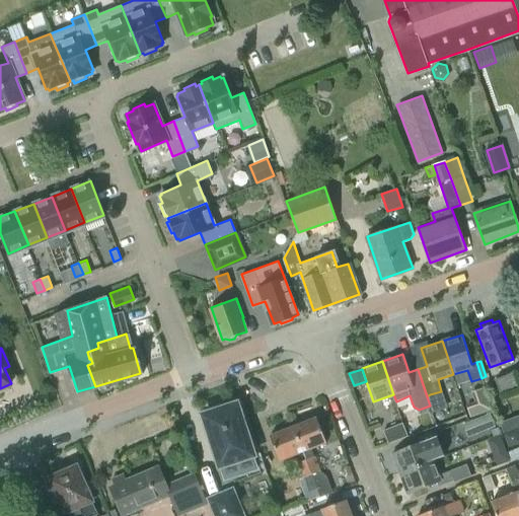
[(513,372),(495,378),(501,393),(518,386),(513,372)]
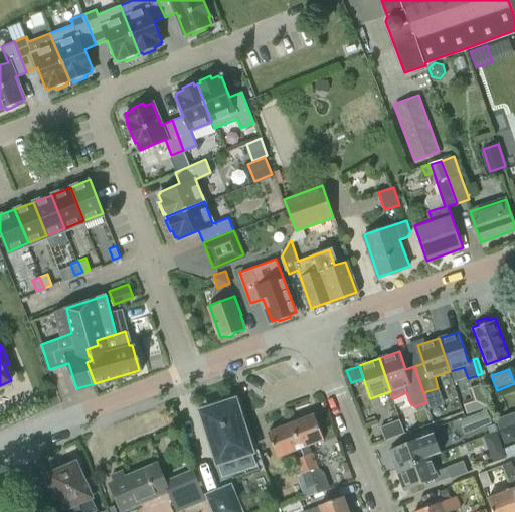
[(480,384),(469,388),(472,398),(476,396),(484,393),(480,384)]
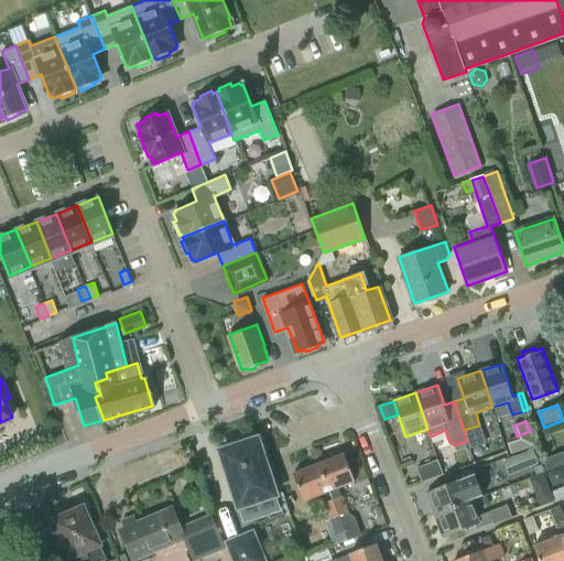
[(258,439),(248,442),(242,437),(228,441),(227,449),(221,451),(240,506),(275,494),(258,439)]
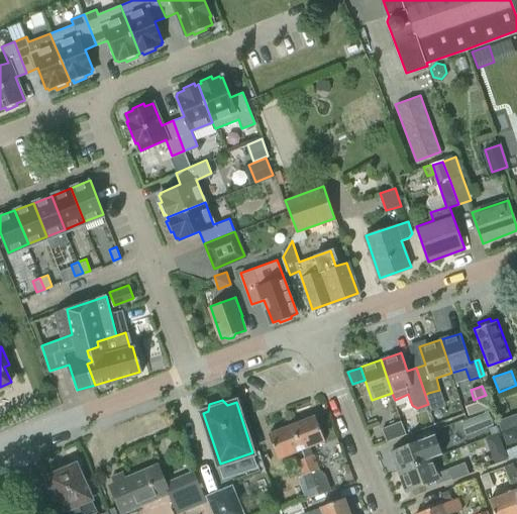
[(472,417),(476,429),(493,423),(488,410),(472,417)]
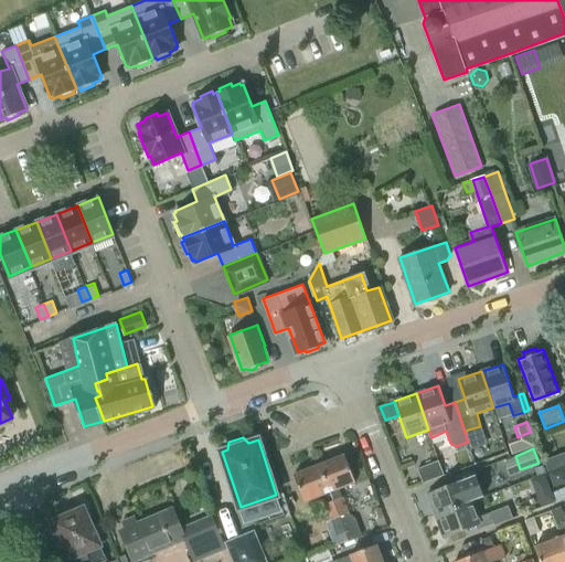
[(345,454),(320,464),(330,490),(340,487),(355,481),(345,454)]
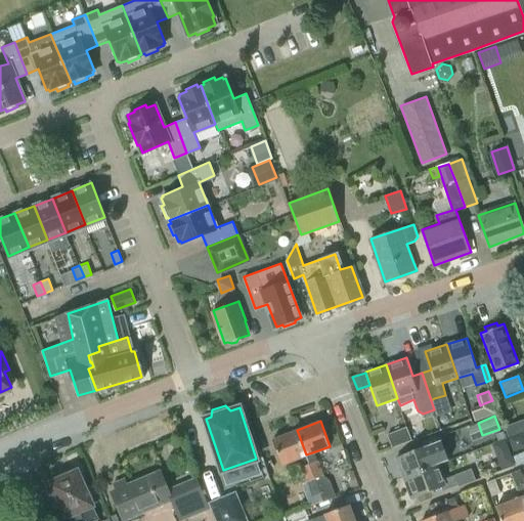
[(392,447),(411,440),(406,427),(387,434),(392,447)]
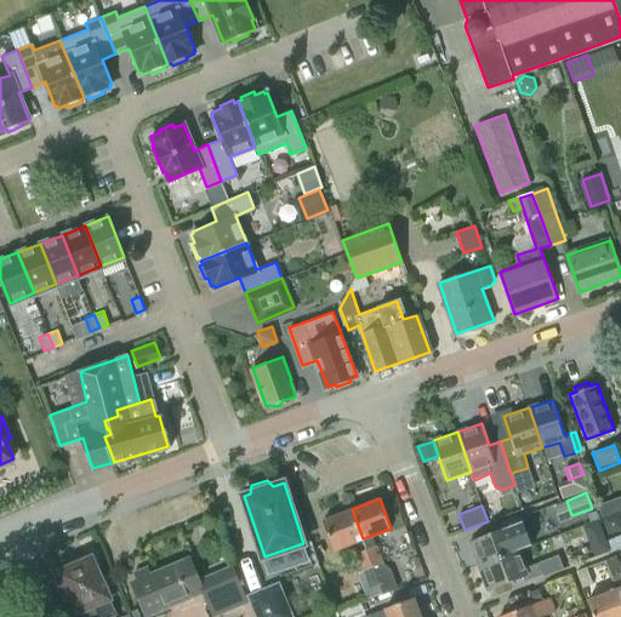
[(324,520),(335,549),(363,538),(352,509),(324,520)]
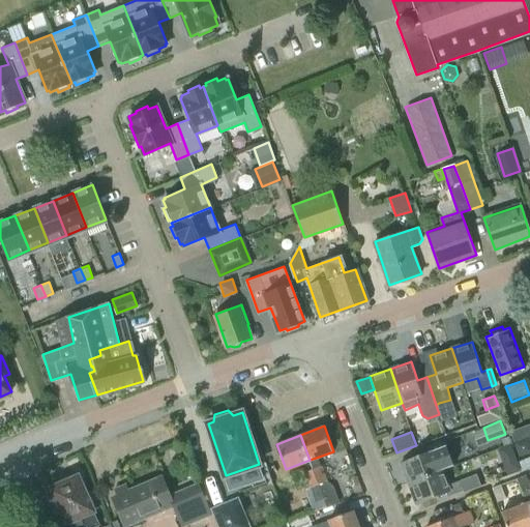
[(518,454),(529,448),(529,444),(527,435),(513,440),(518,454)]
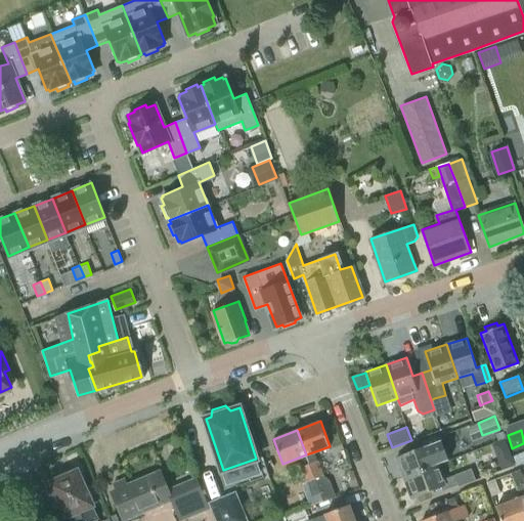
[(404,478),(437,465),(448,461),(439,436),(424,442),(426,446),(396,458),(404,478)]
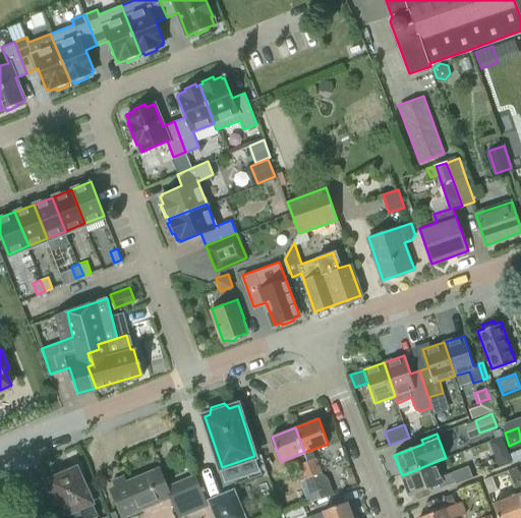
[(507,449),(503,437),(489,442),(494,454),(507,449)]
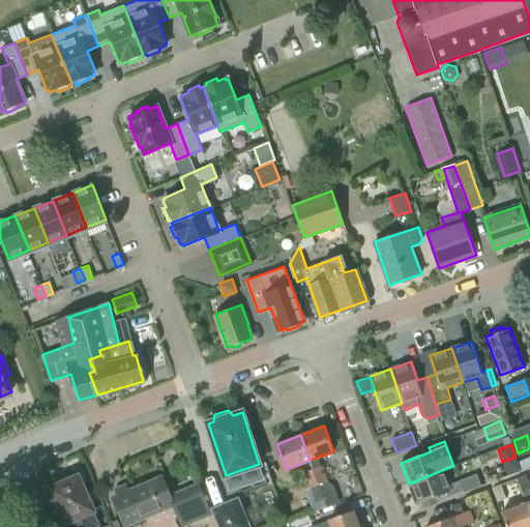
[(529,465),(529,455),(520,460),(523,468),(529,465)]
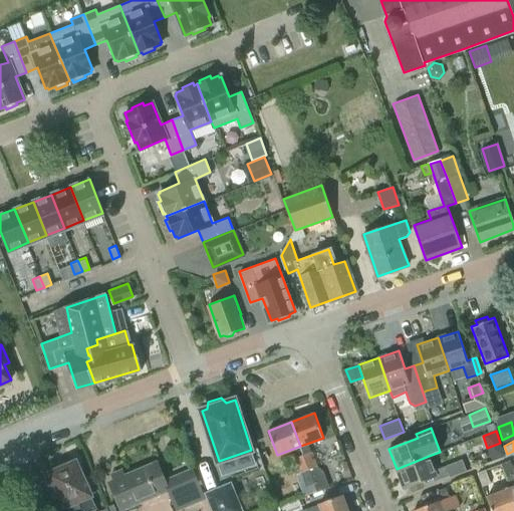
[(303,454),(308,468),(317,465),(312,450),(303,454)]
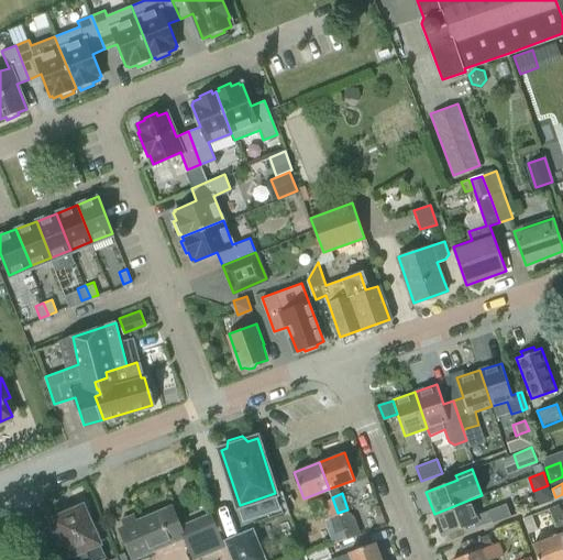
[(332,497),(322,501),(329,516),(338,513),(332,497)]
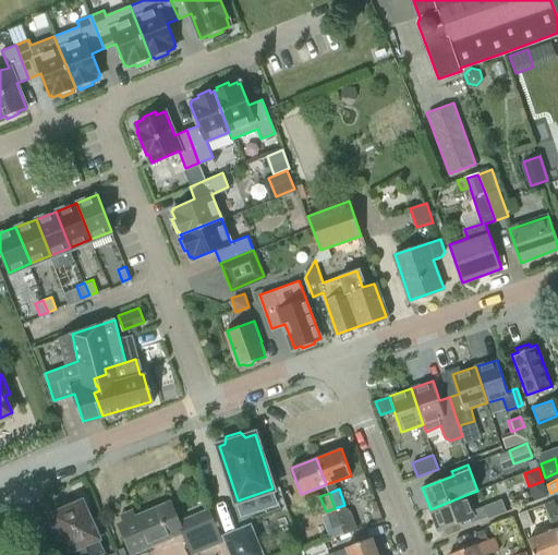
[(501,499),(484,506),(471,510),(465,495),(431,509),(438,531),(470,519),(472,523),(488,517),(488,519),(507,513),(501,499)]
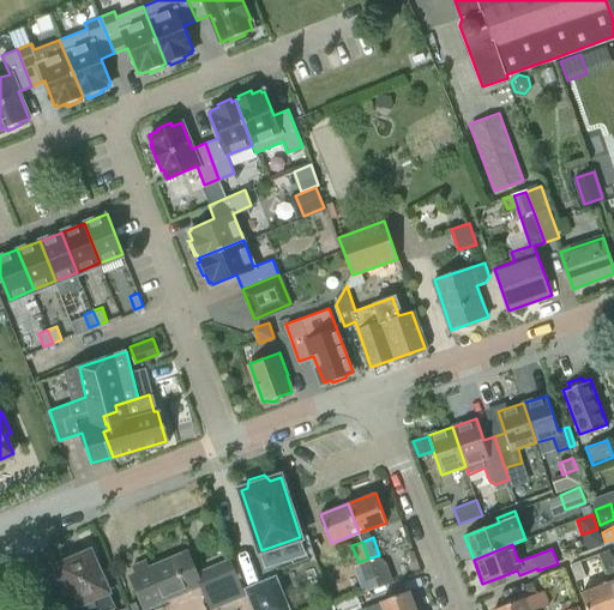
[(600,551),(606,568),(613,563),(613,562),(608,549),(600,551)]
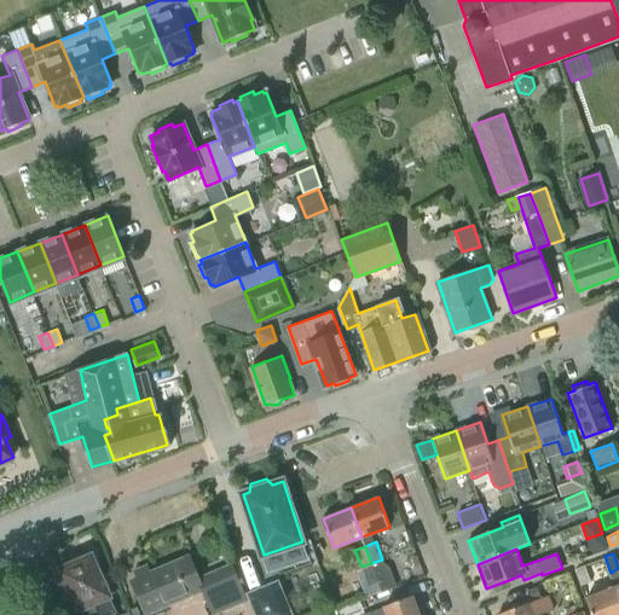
[(99,614),(106,614),(115,611),(91,556),(58,570),(75,610),(94,602),(99,614)]
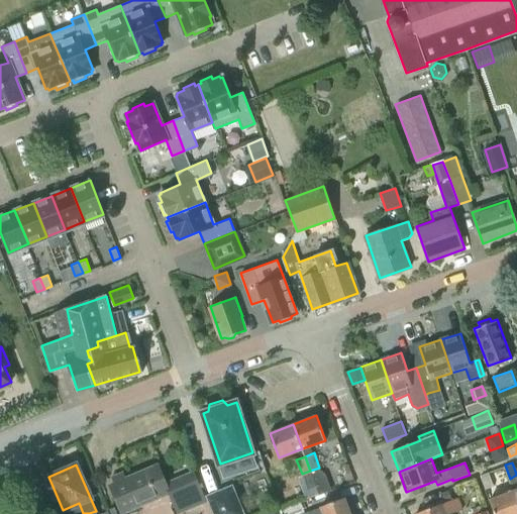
[(122,512),(169,493),(178,513),(206,501),(194,472),(166,483),(159,465),(126,478),(123,472),(113,476),(115,483),(111,485),(122,512)]
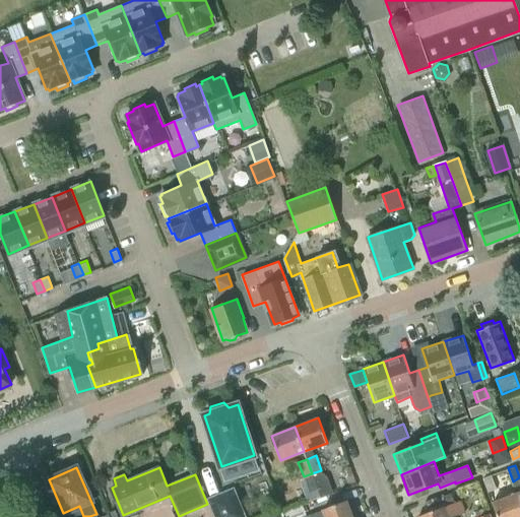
[(327,474),(314,479),(320,496),(333,492),(327,474)]
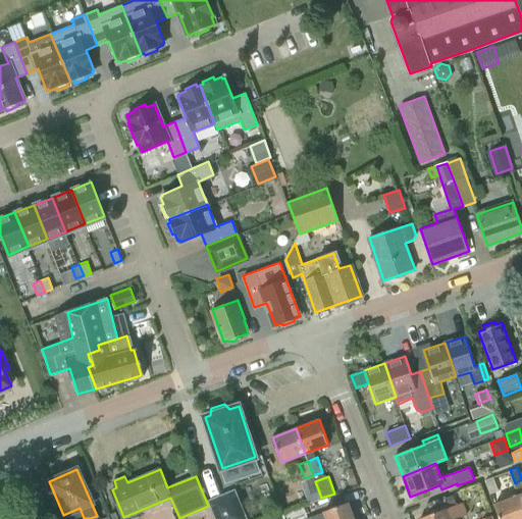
[(484,479),(489,492),(498,489),(492,476),(484,479)]
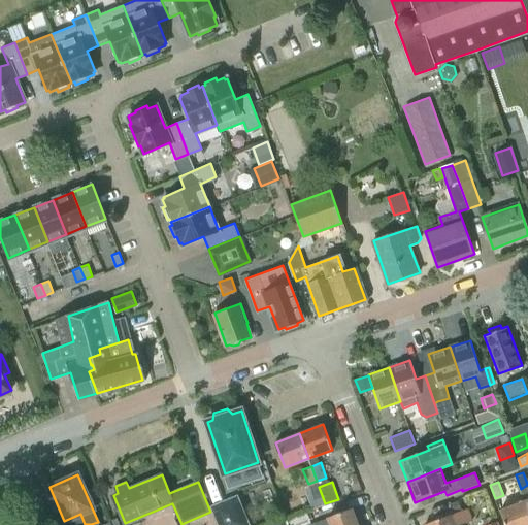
[(213,507),(221,524),(248,524),(237,498),(213,507)]
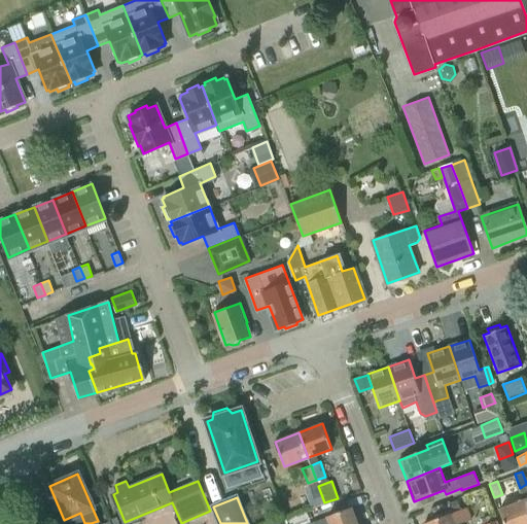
[(435,520),(423,523),(458,523),(470,520),(466,508),(462,509),(458,498),(450,502),(431,510),(435,520)]
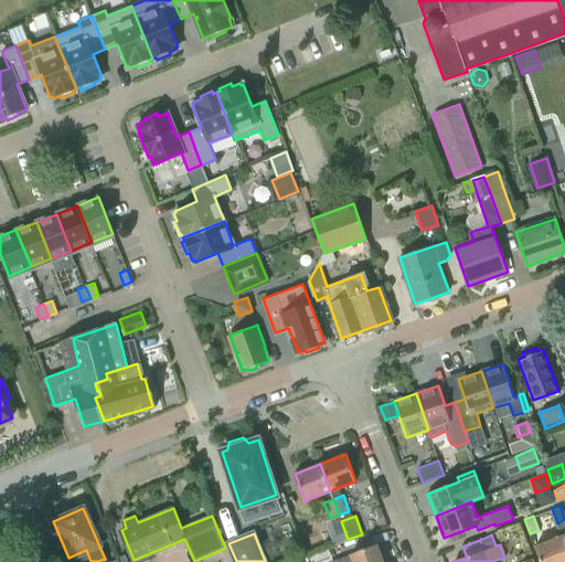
[(540,561),(564,561),(564,544),(562,537),(535,547),(540,561)]
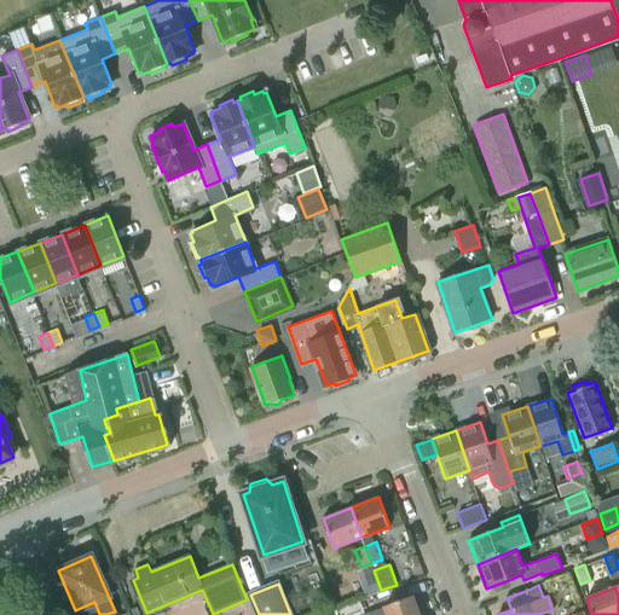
[(387,614),(420,614),(414,597),(385,608),(387,614)]
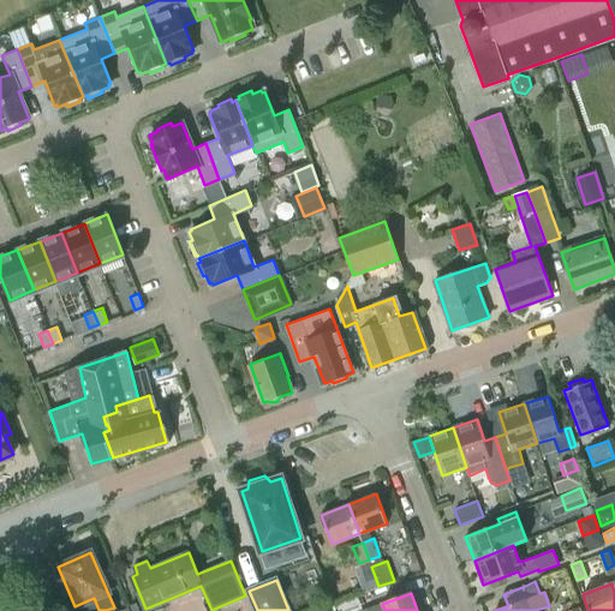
[(357,595),(332,605),(333,610),(344,610),(362,604),(357,595)]
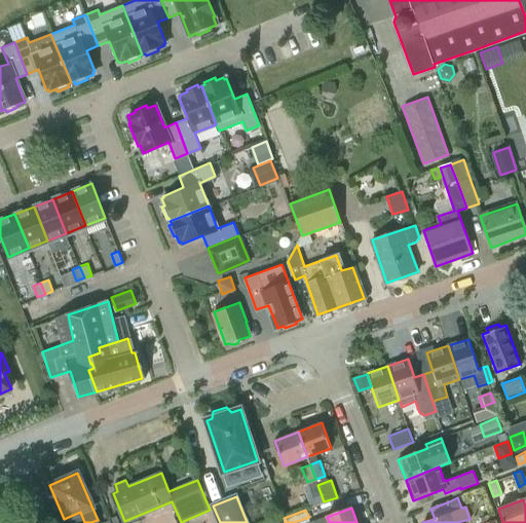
[(113,522),(115,522),(119,521),(116,514),(111,516),(113,522)]
